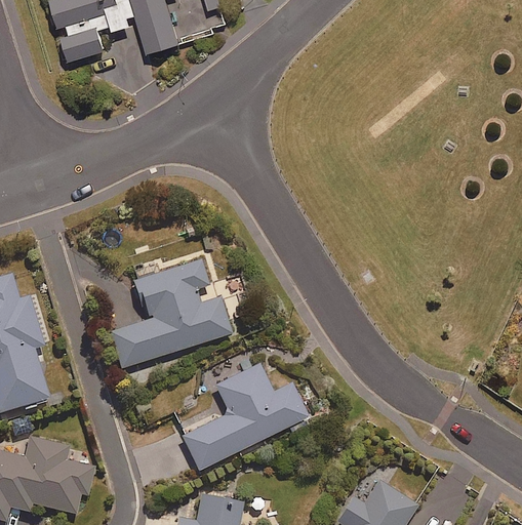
[(50,0),(70,59),(106,48),(102,33),(130,24),(127,15),(137,12),(150,50),(181,40),(167,0),(50,0)]
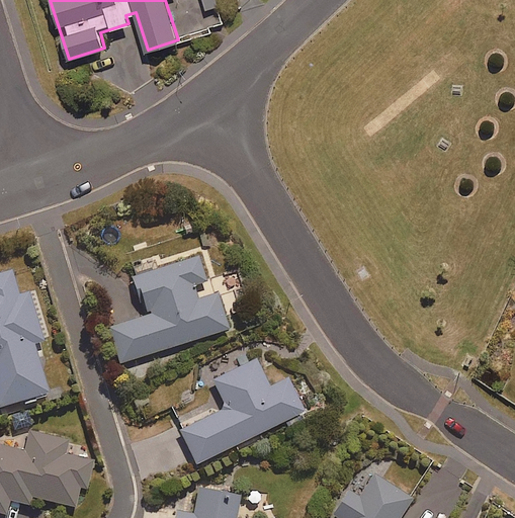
[(194,284),(207,280),(199,256),(133,277),(145,316),(111,327),(122,362),(230,328),(219,291),(198,297),(194,284)]
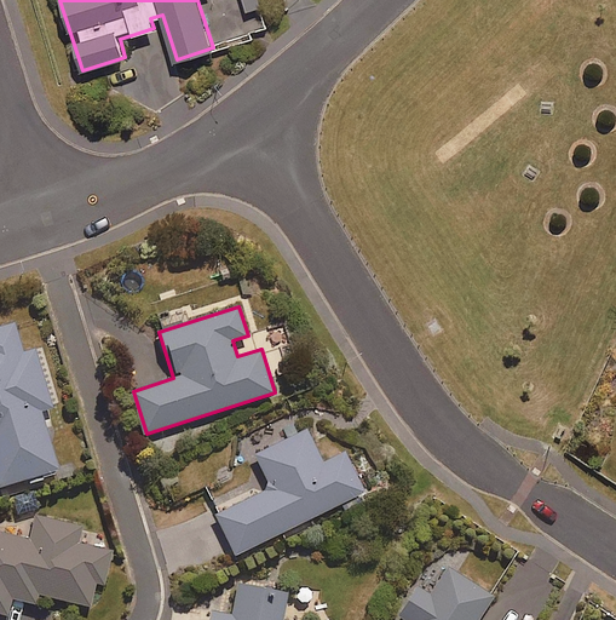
[(24,352),(15,322),(0,326),(0,487),(59,469),(42,411),(53,407),(36,349),(24,352)]
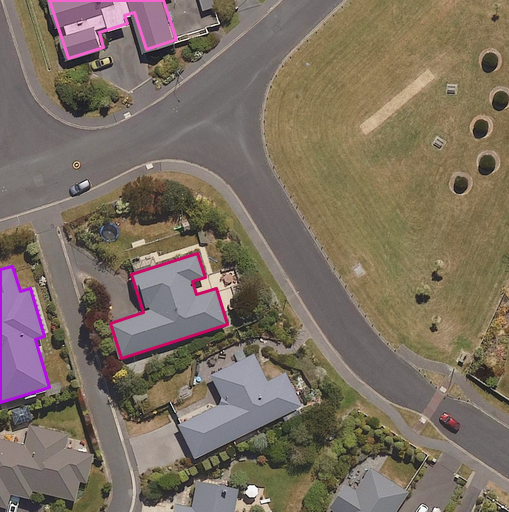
[(286,373),(268,382),(255,355),(212,375),(225,402),(178,425),(194,458),(302,406),(286,373)]
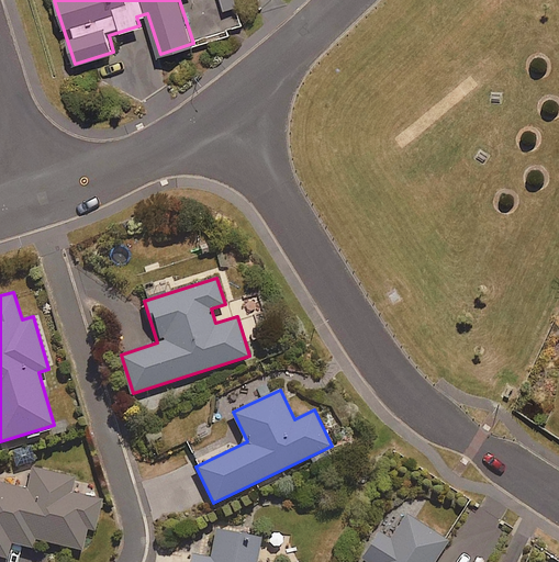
[(0,554),(8,557),(11,542),(36,547),(37,539),(82,549),(87,528),(96,530),(102,498),(73,492),(76,476),(33,468),(29,487),(0,481),(0,554)]
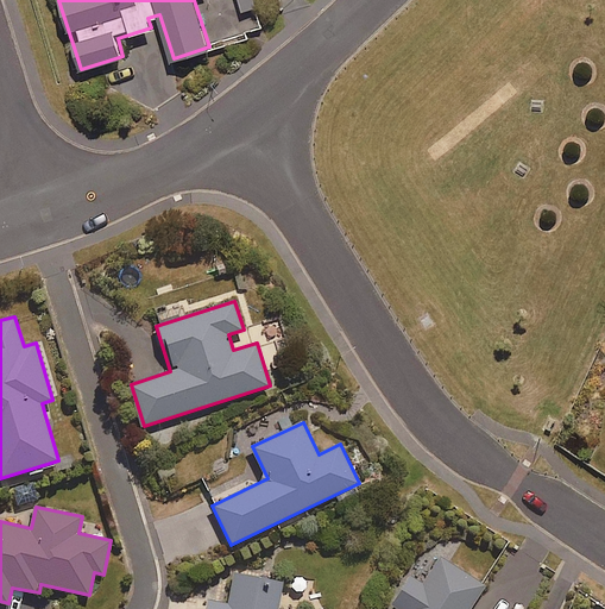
[(392,604),(398,608),(471,608),(486,585),(440,556),(422,583),(411,576),(392,604)]
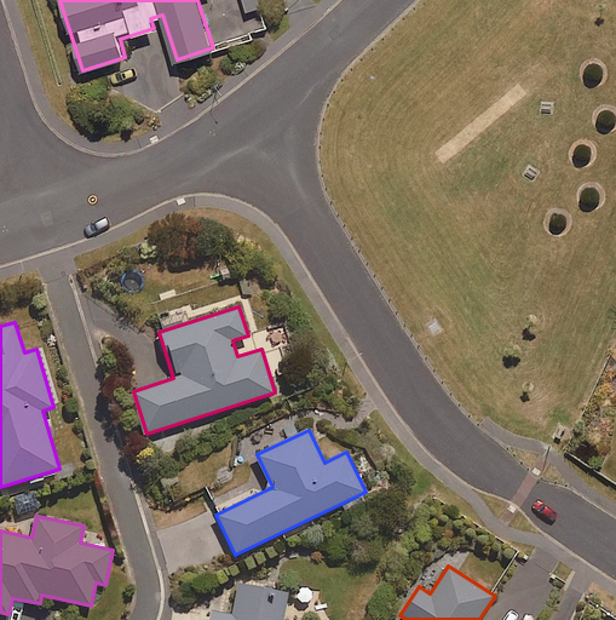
[(282,619),(288,593),(239,584),(232,614),(211,610),(208,619),(282,619)]
